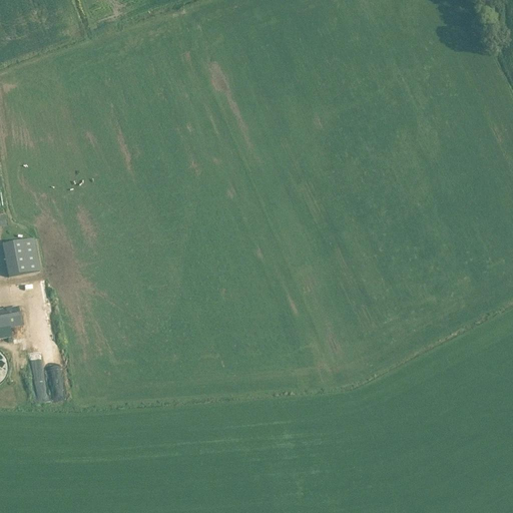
[(24,243),(2,247),(8,279),(39,273),(33,241),(24,243)]
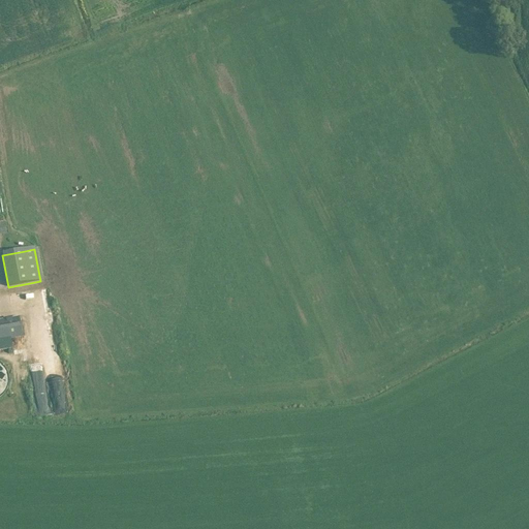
[(41,301),(39,292),(21,296),(22,303),(20,303),(22,310),(31,308),(30,303),(41,301)]
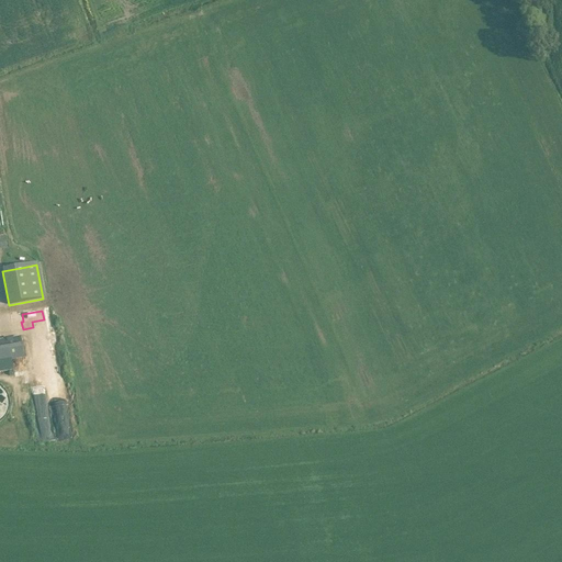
[(20,337),(0,340),(0,361),(24,357),(20,337)]
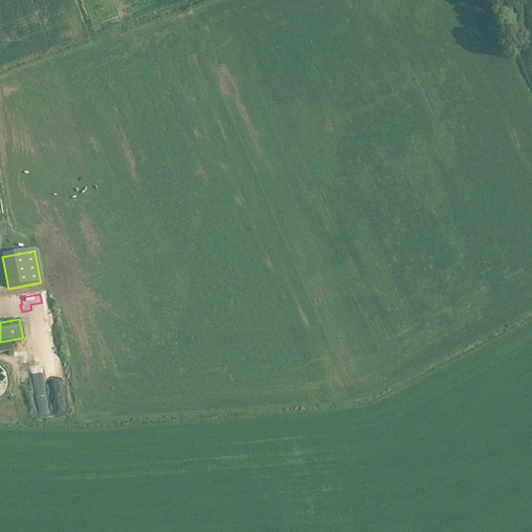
[(0,392),(8,389),(0,364),(0,392)]
